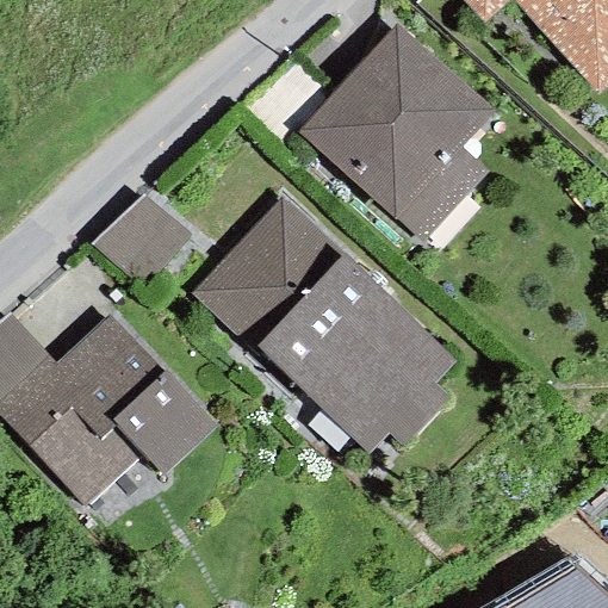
[(515,0),(600,92),(607,84),(607,0),(465,0),(484,22),(508,0),(515,0)]
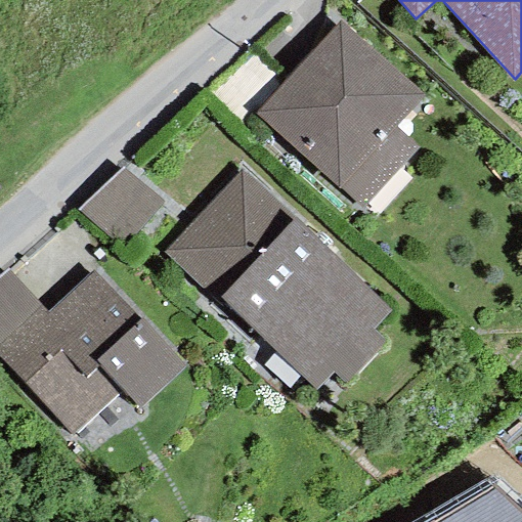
[(396,126),(425,94),(342,18),(257,113),(362,208),(419,146),(396,126)]
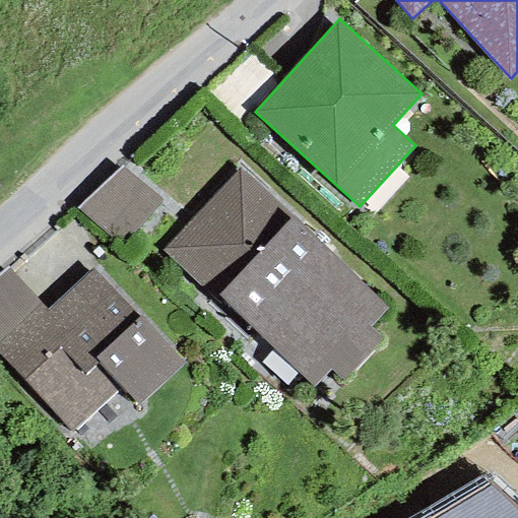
[(162,199),(123,166),(77,207),(122,245),(162,199)]
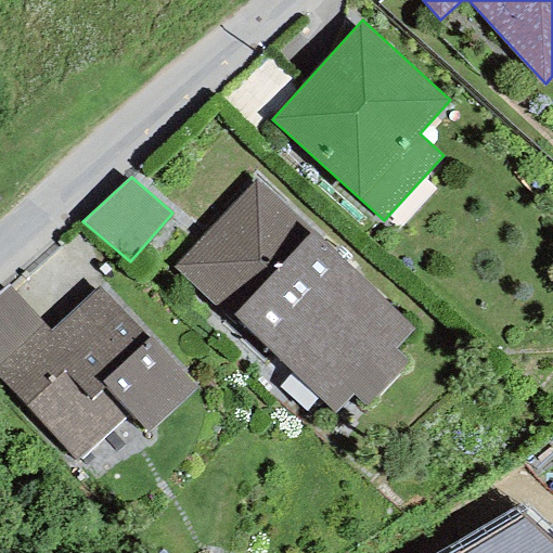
[(398,348),(415,330),(258,177),(171,265),(228,320),(233,314),(336,414),(354,396),(367,408),(412,361),(398,348)]
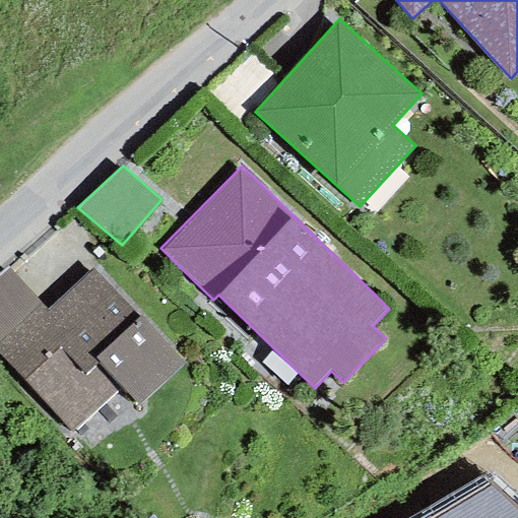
[(140,404),(188,360),(94,261),(47,307),(42,302),(0,340),(0,354),(72,431),(123,386),(140,404)]
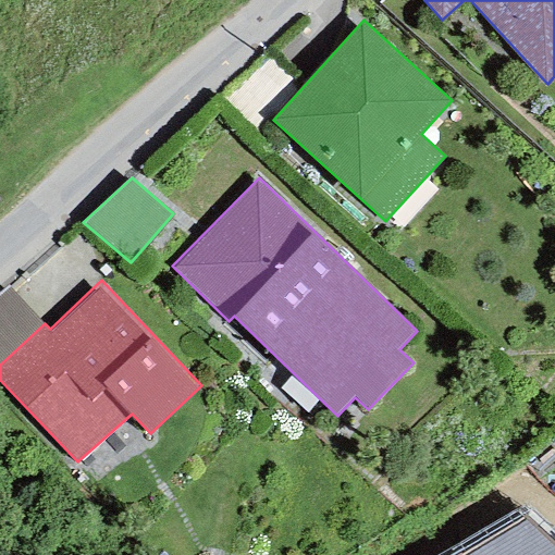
[(0,365),(45,323),(10,284),(0,292),(0,365)]
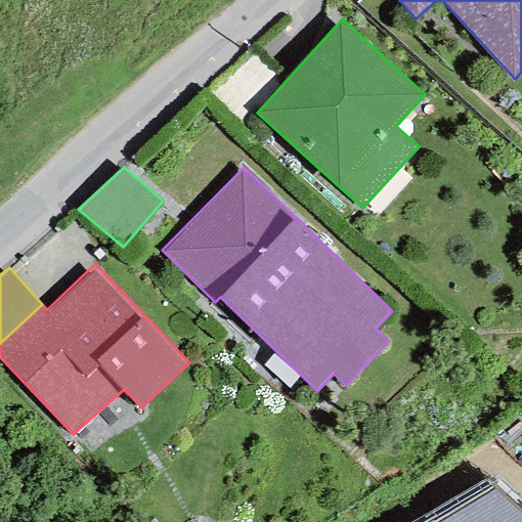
[(488,479),(419,521),(521,521),(521,502),(493,475),(488,479)]
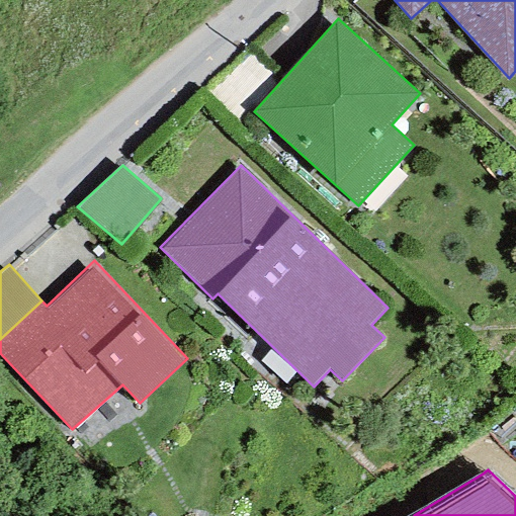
All buildings are outlined.
